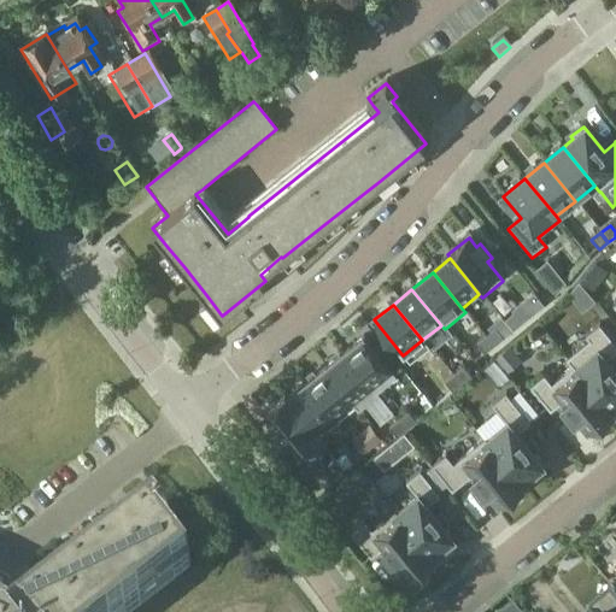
[(505,323),(514,334),(523,325),(515,316),(505,323)]
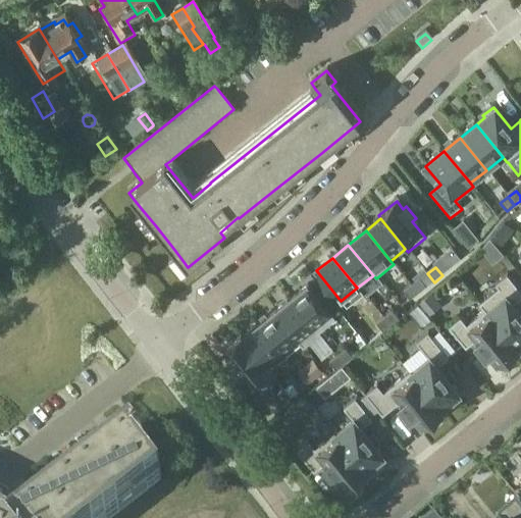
[(516,349),(520,344),(520,315),(513,307),(520,300),(520,294),(507,277),(495,287),(498,291),(478,306),(484,313),(485,312),(515,350),(516,349)]
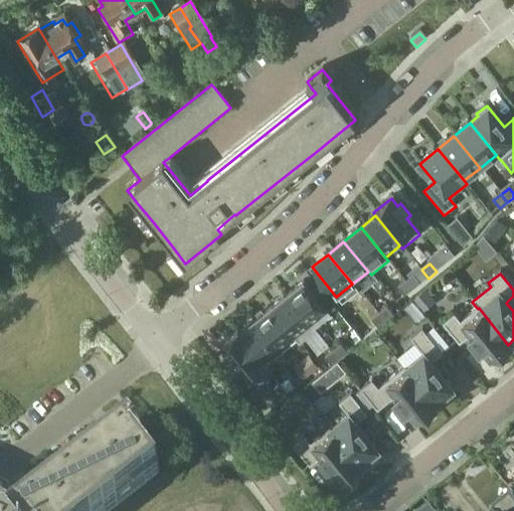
[(413,277),(405,283),(412,292),(420,285),(419,285),(413,277)]
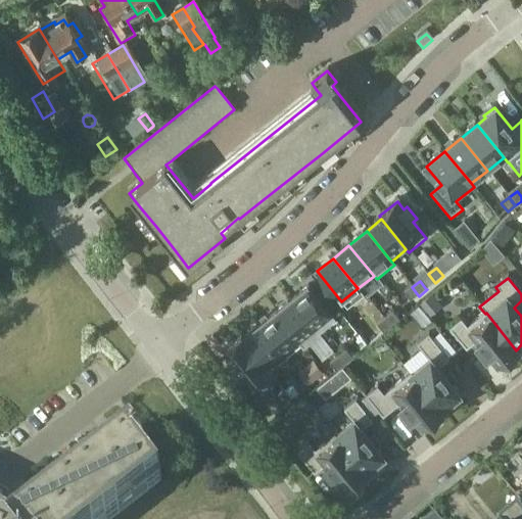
[(292,300),(320,335),(336,322),(309,287),(292,300)]
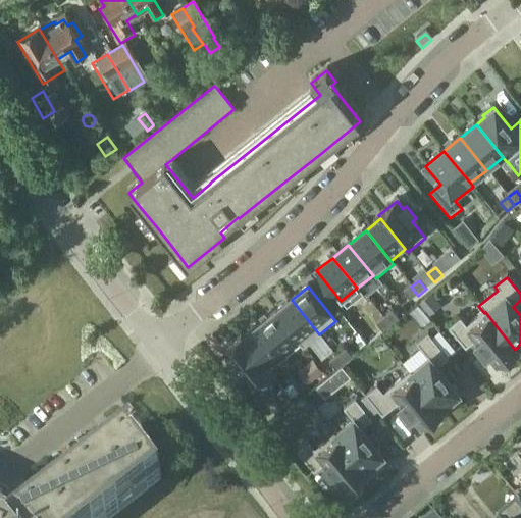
[(403,294),(410,302),(418,296),(411,287),(403,294)]
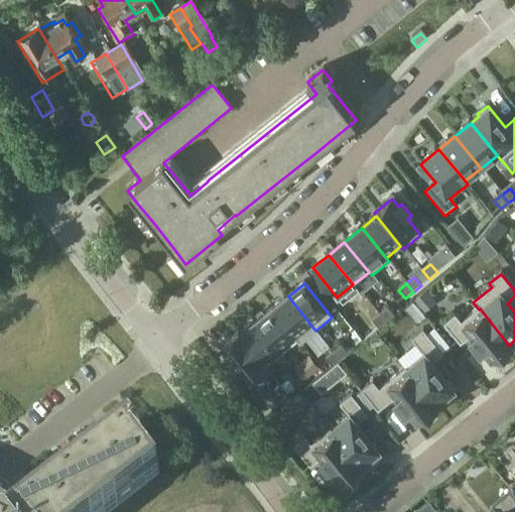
[(422,294),(413,302),(413,303),(423,315),(433,307),(423,295),(422,294)]
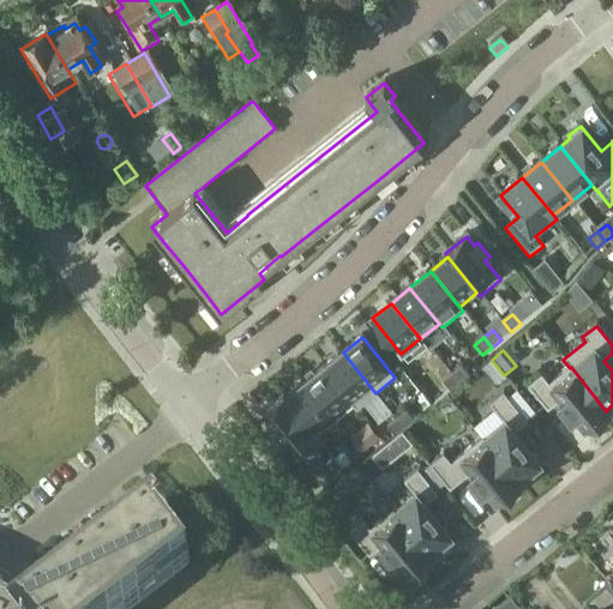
[(356,412),(377,396),(376,393),(343,353),(322,369),(350,405),(356,412)]
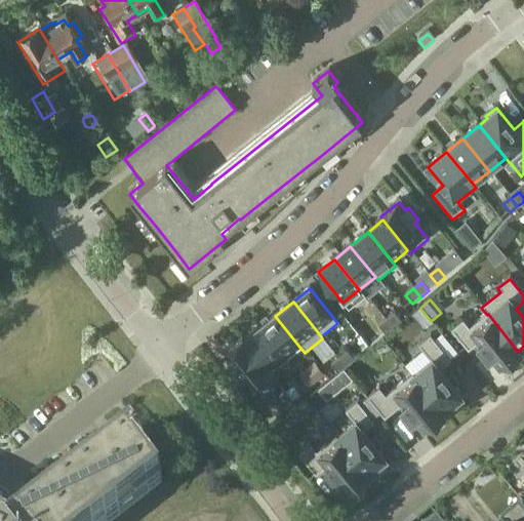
[(462,321),(450,331),(468,353),(479,345),(489,358),(490,358),(500,370),(504,368),(507,372),(523,357),(523,356),(519,351),(518,352),(488,314),(487,315),(469,329),(462,321)]
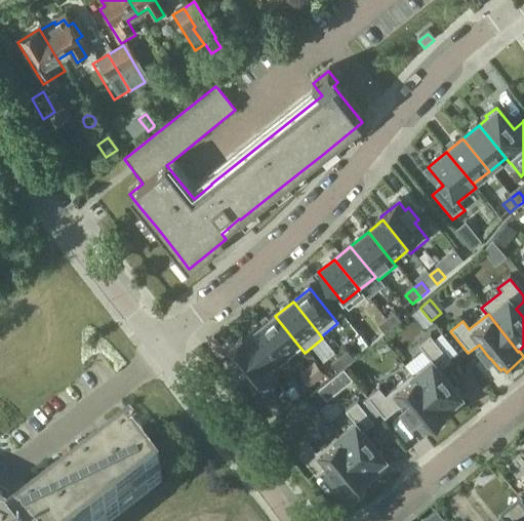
[(394,315),(386,321),(393,329),(401,323),(394,315)]
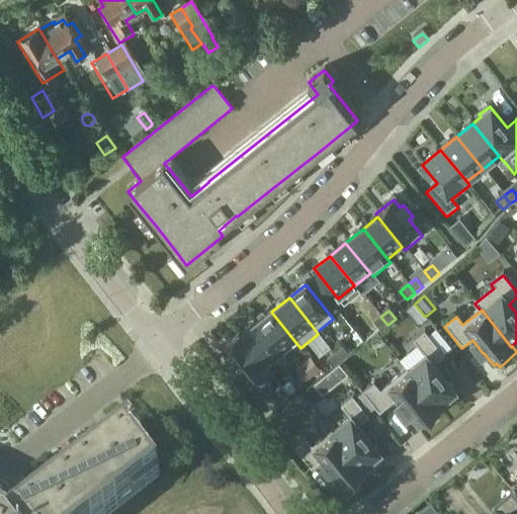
[(295,342),(271,312),(256,324),(280,354),(295,342)]
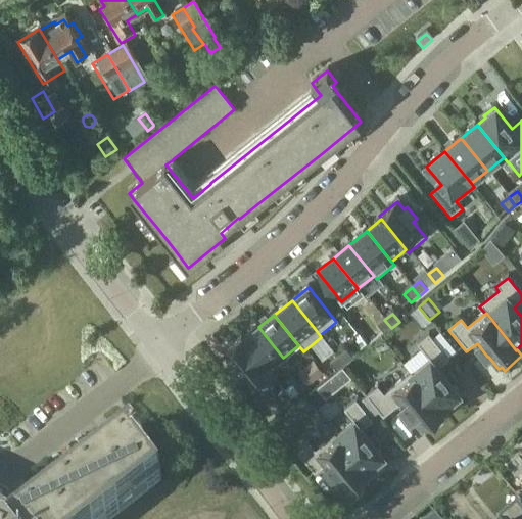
[(383,335),(391,328),(384,320),(377,327),(383,335)]
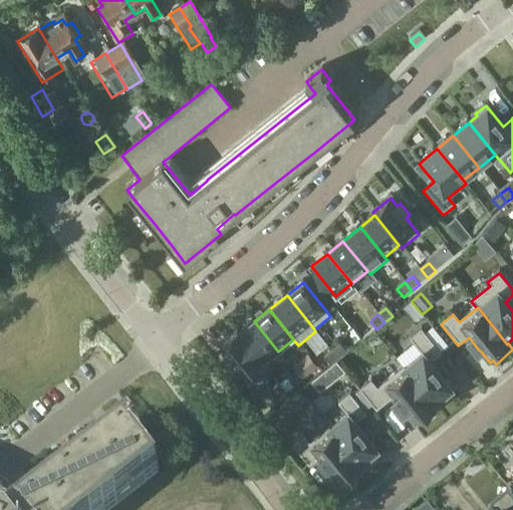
[(239,333),(263,363),(278,351),(254,321),(239,333)]
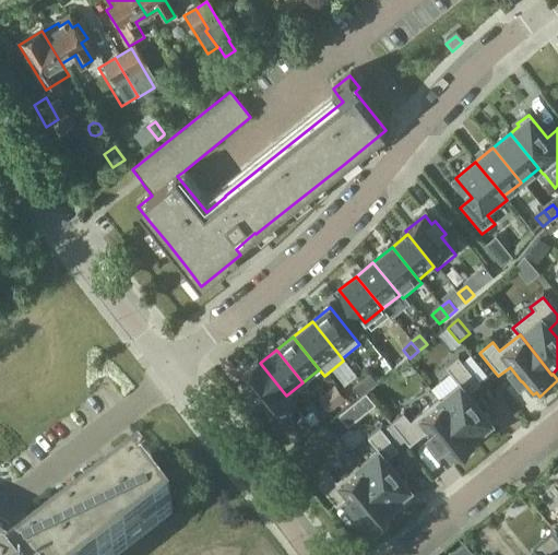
[(446,369),(459,386),(440,401),(439,402),(471,440),(472,439),(491,423),(469,394),(479,386),(458,358),(446,369)]
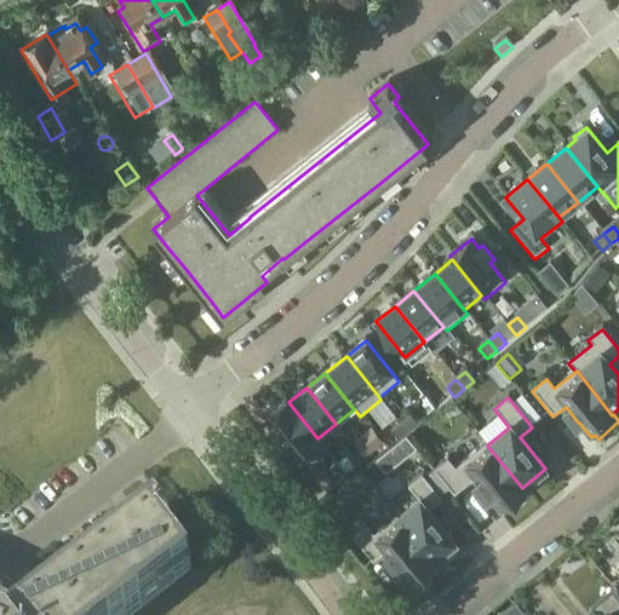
[(288,402),(286,400),(264,417),(271,425),(268,429),(279,443),(270,452),(288,473),(302,463),(297,457),(319,440),(317,438),(288,402)]
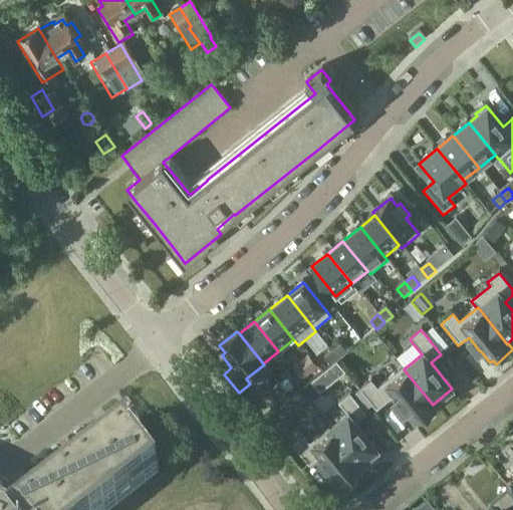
[(339,345),(331,352),(338,360),(346,354),(339,345)]
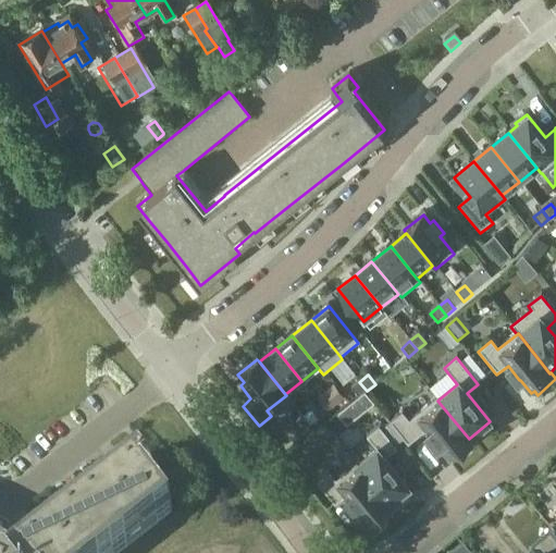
[(350,389),(353,392),(358,397),(367,391),(359,382),(350,389)]
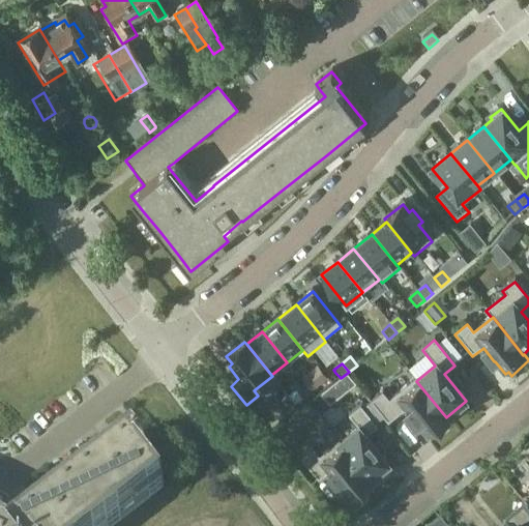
[(303,381),(304,383),(312,391),(326,380),(318,370),(303,381)]
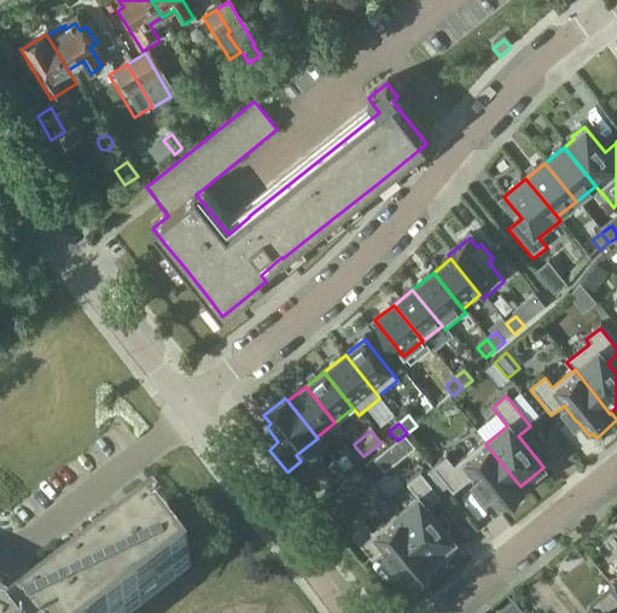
[(487,443),(485,442),(454,468),(446,459),(432,471),(453,496),(473,478),(487,494),(500,509),(504,507),(507,511),(528,494),(522,485),(521,486),(485,444),(487,443)]
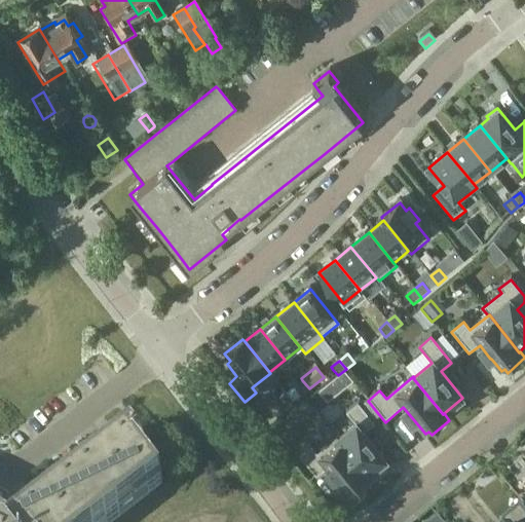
[(302,381),(294,387),(300,396),(308,389),(309,388),(302,380),(302,381)]
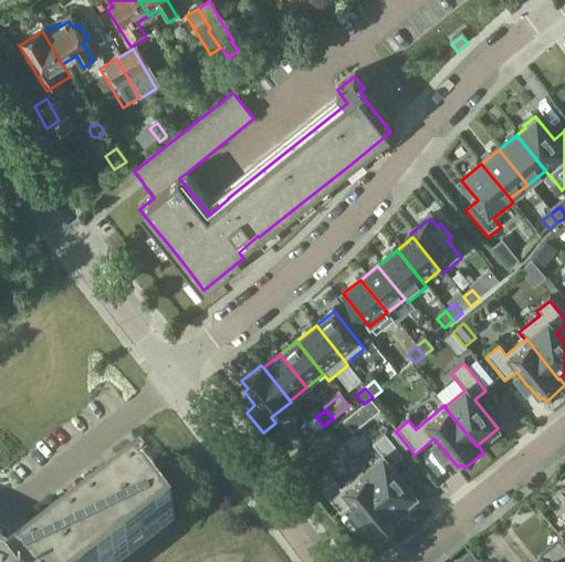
[(307,424),(299,432),(305,440),(315,433),(307,424)]
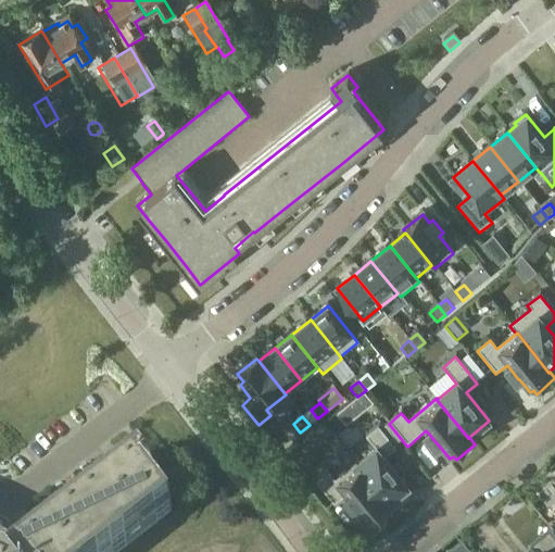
[(323,426),(314,433),(323,443),(331,436),(323,426)]
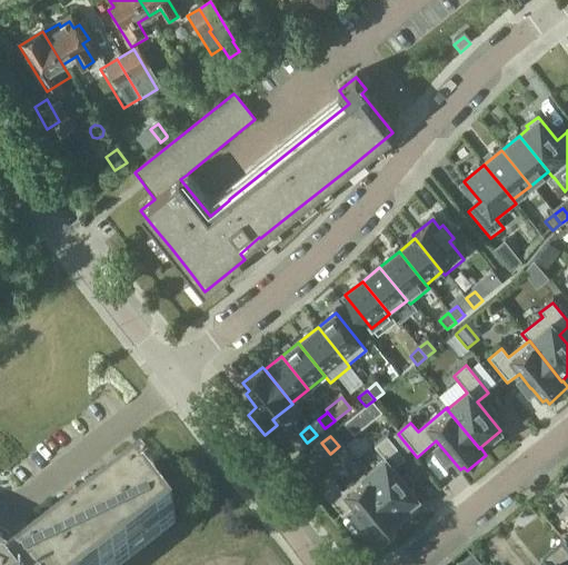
[(399,519),(398,519),(401,524),(420,508),(414,502),(418,498),(395,469),(406,459),(387,437),(374,447),(385,461),(365,476),(364,477),(399,519)]
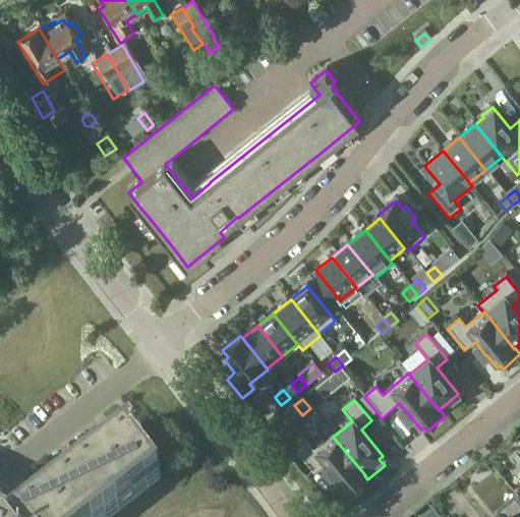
[(307,443),(296,452),(313,473),(324,465),(335,478),(346,492),(364,475),(365,475),(333,437),(334,436),(333,435),(314,450),(307,443)]
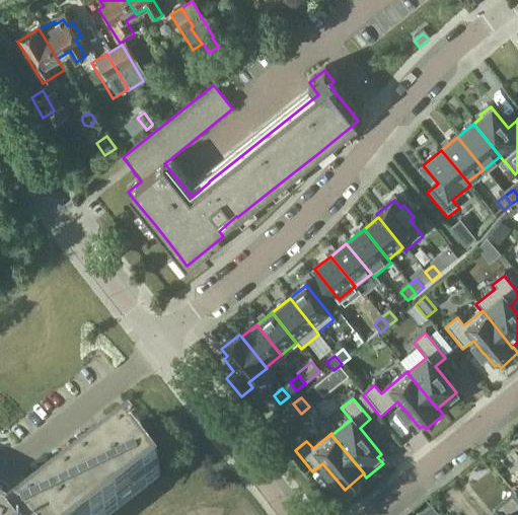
[(116,514),(159,482),(140,456),(138,454),(146,447),(145,445),(139,437),(138,438),(135,441),(131,436),(127,439),(129,442),(128,443),(124,446),(117,452),(116,452),(87,474),(71,488),(47,506),(46,506),(34,514),(116,514)]
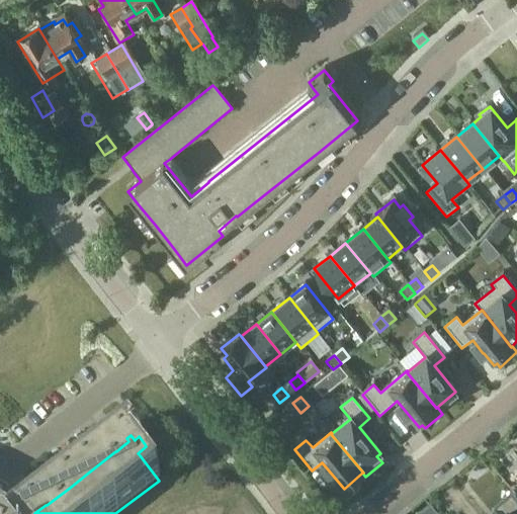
[(516,513),(516,511),(511,505),(500,513),(516,513)]
